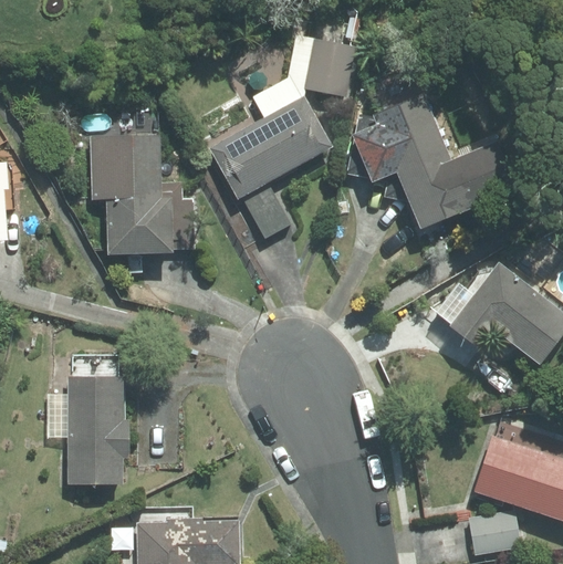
[(348,17),(344,37),(356,40),(361,19),(348,17)]
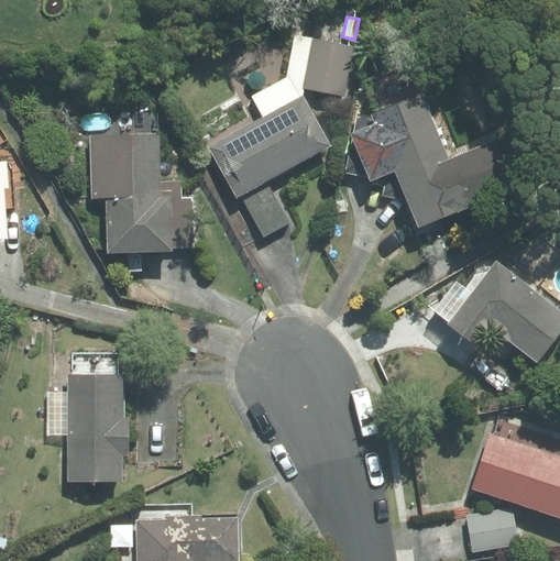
[(352,44),(311,36),(302,87),(342,95),(352,44)]
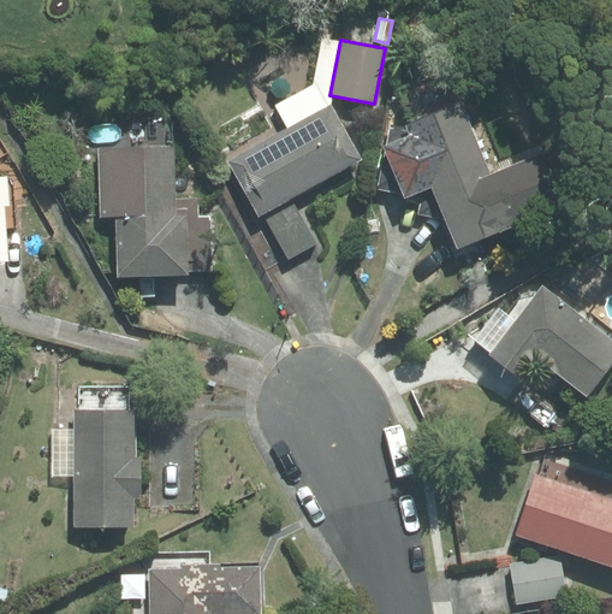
[(315,244),(290,199),(361,159),(330,104),(226,161),(257,218),(262,216),(287,260),(315,244)]
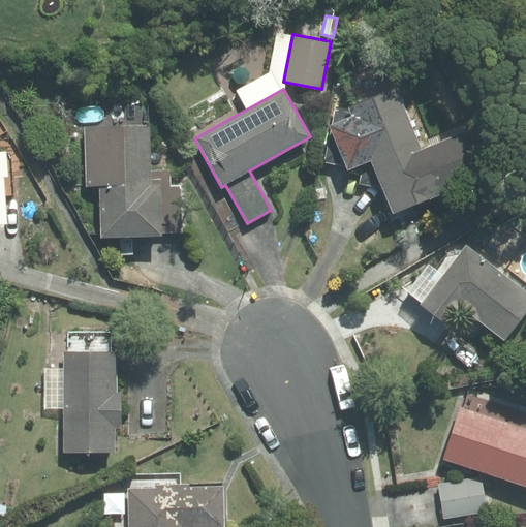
[(402,102),(354,122),(394,215),(483,177),(464,132),(422,150),(402,102)]
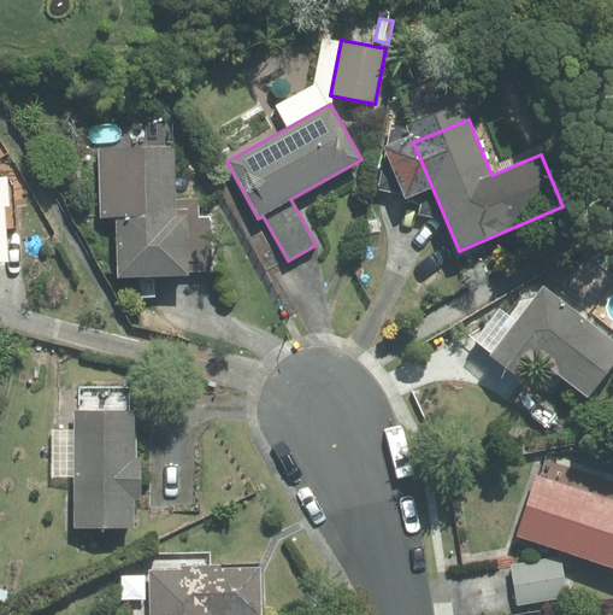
[(116,279),(188,277),(187,216),(196,216),(195,198),(174,198),(172,148),(96,150),(98,217),(115,217),(116,279)]
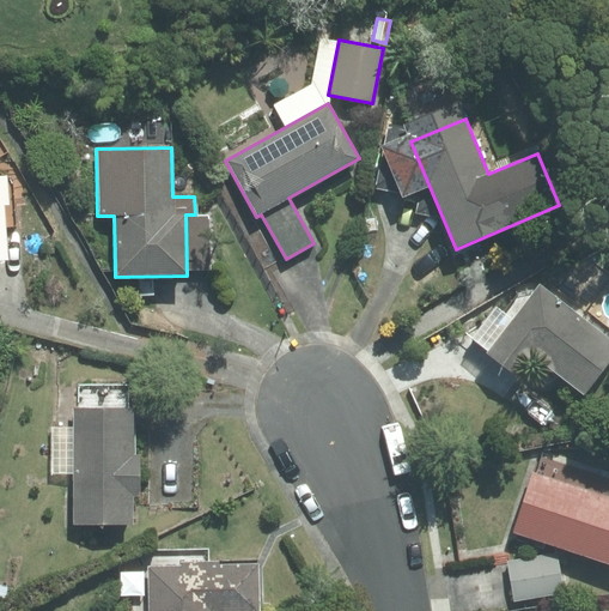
[(0,261),(8,261),(5,209),(10,207),(7,176),(0,176),(0,261)]
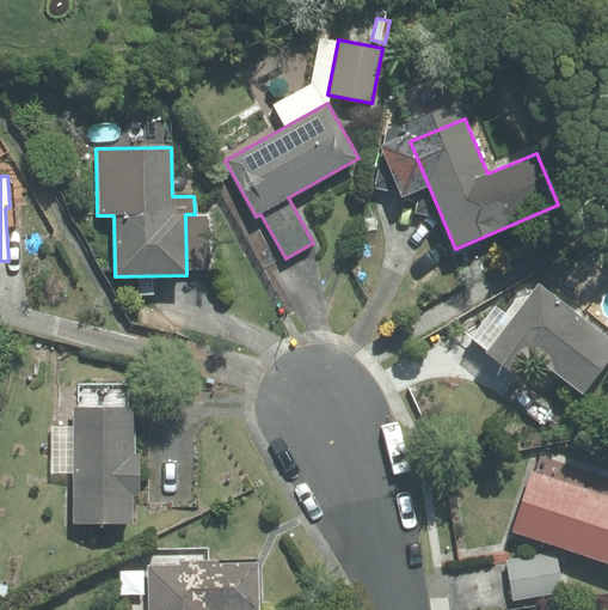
[(607,335),(538,285),(487,355),(520,379),(534,358),(587,395),(607,365),(607,335)]
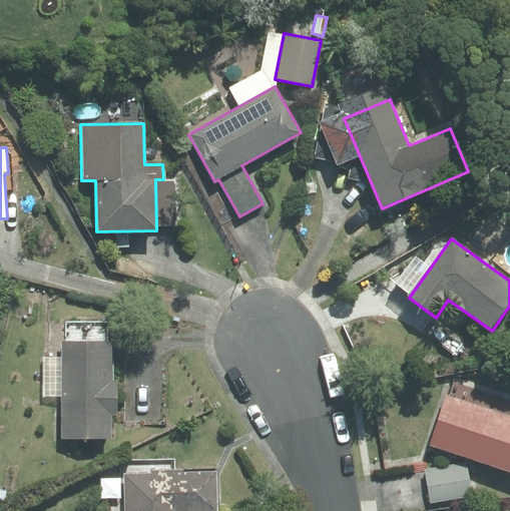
[(112,382),(112,342),(59,342),(60,440),(112,439),(112,416),(118,416),(118,382),(112,382)]
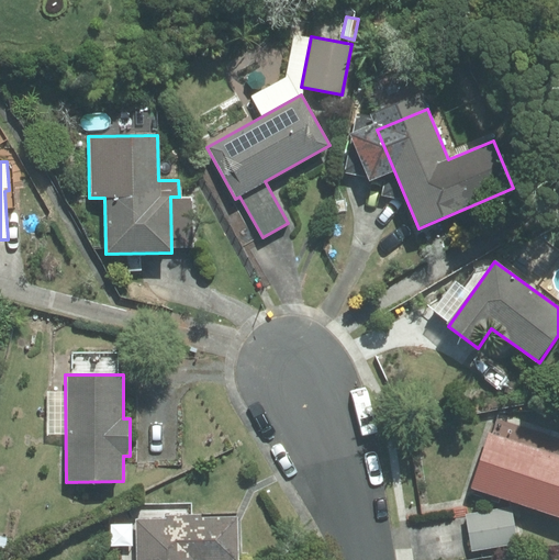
[(471,488),(558,517),(558,455),(490,432),(471,488)]
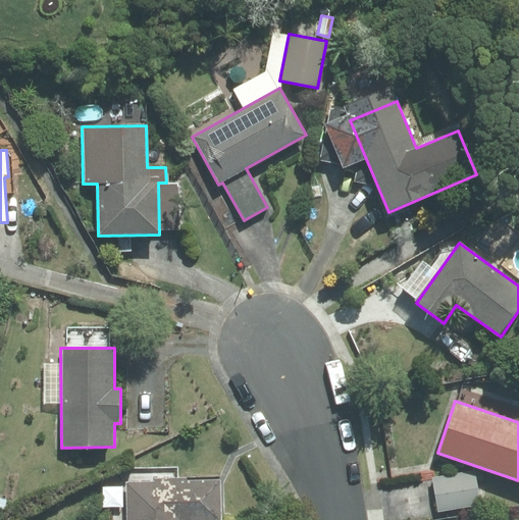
[(437,510),(480,504),(474,470),(432,476),(437,510)]
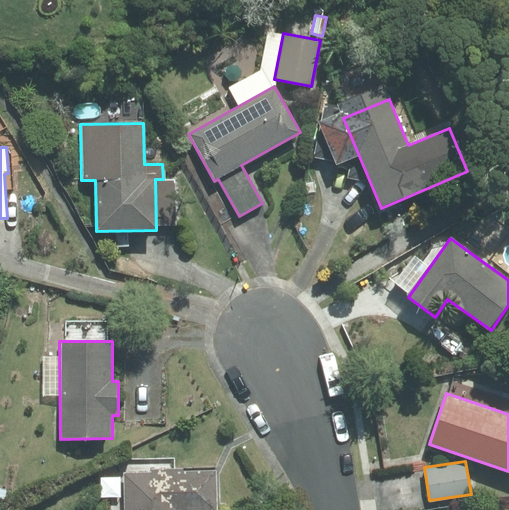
[(179,509),(179,472),(123,472),(122,509),(179,509)]
